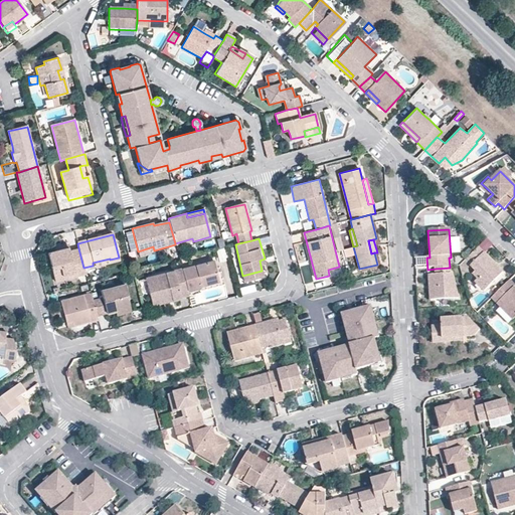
[(83,268),(78,248),(69,251),(67,244),(57,246),(58,249),(45,252),(52,279),(74,274),(75,278),(86,275),(83,268)]
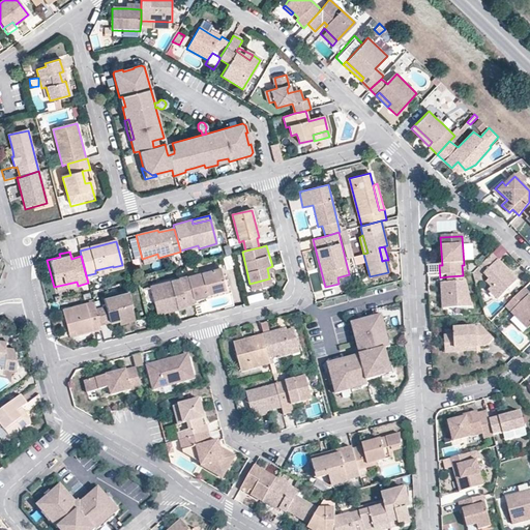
[(353,257),(355,265),(364,262),(361,254),(353,257)]
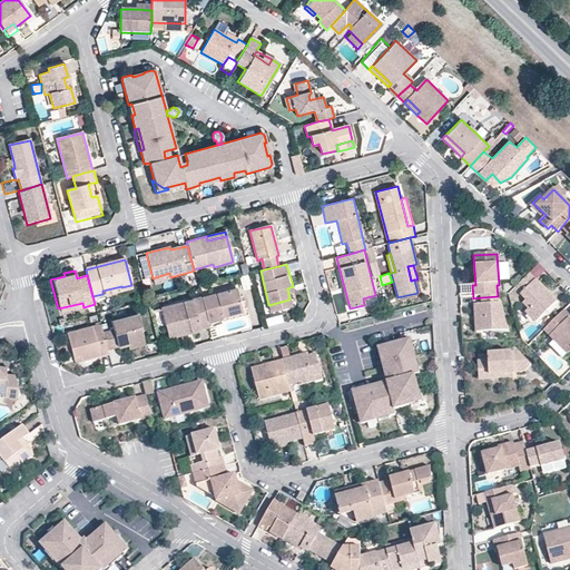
[(547,292),(529,275),(517,288),(522,295),(521,296),(526,302),(524,304),(530,310),(527,313),(538,323),(558,303),(551,296),(547,300),(544,295),(547,292)]
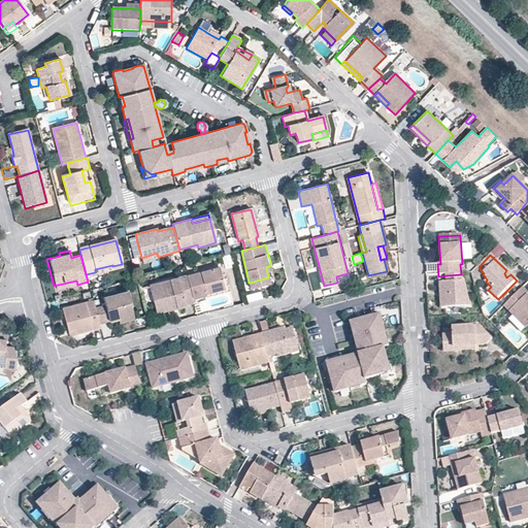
[(123,267),(122,264),(112,266),(112,265),(95,269),(95,272),(96,274),(123,267)]
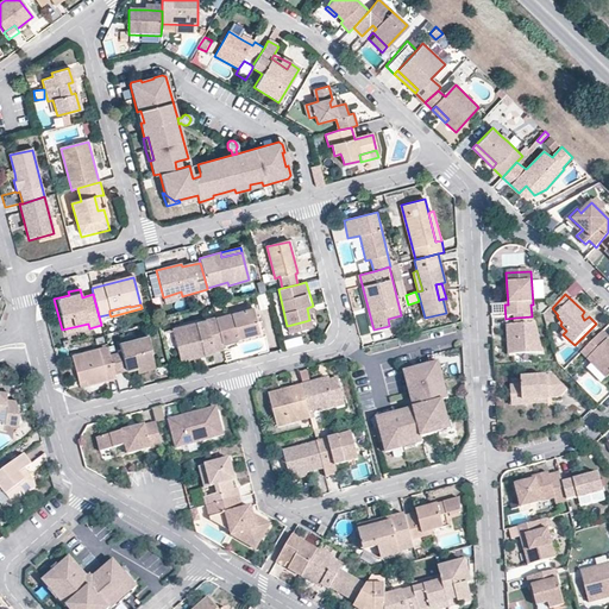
[(253,308),(215,318),(221,340),(237,337),(238,340),(261,334),(253,308)]
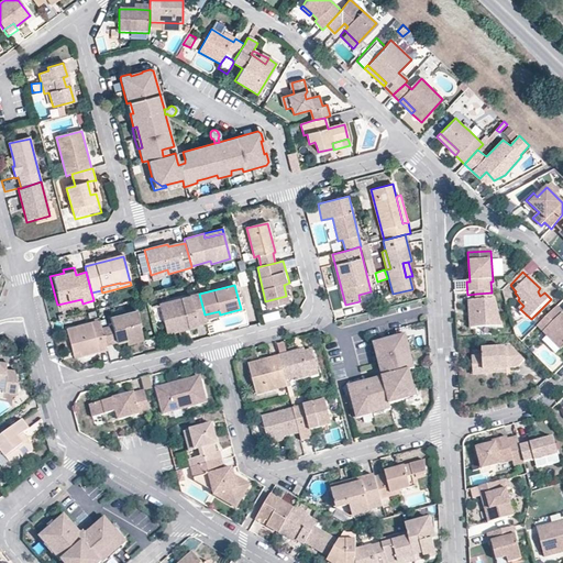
[(492,293),(476,294),(476,302),(468,304),(471,330),(505,327),(495,301),(492,301),(492,293)]
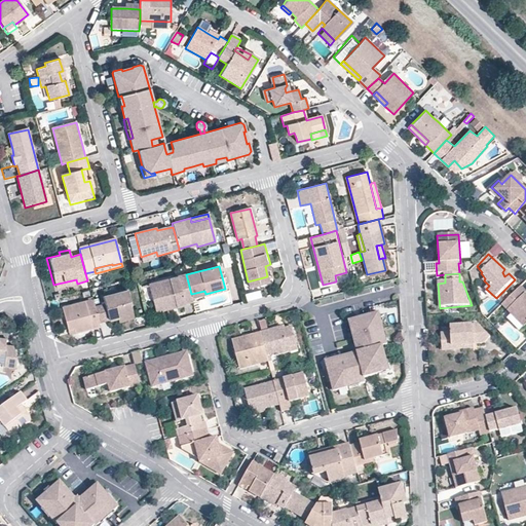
[(191,294),(186,274),(148,285),(155,311),(174,307),(172,300),(175,300),(177,306),(193,302),(191,297),(191,294)]
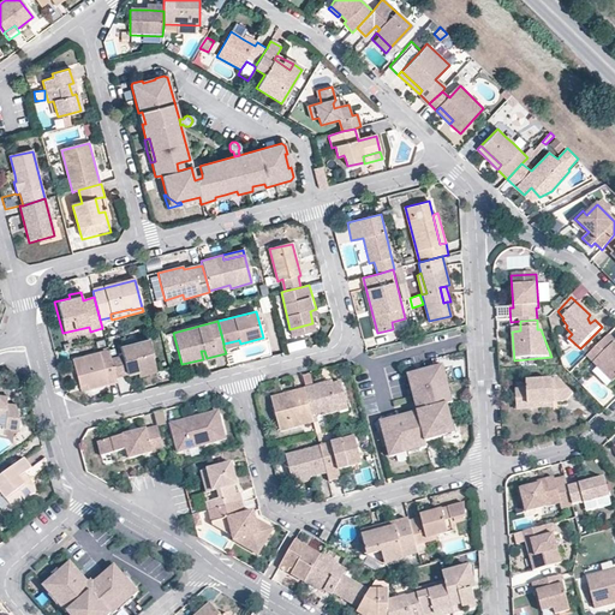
[(64,338),(90,332),(89,327),(63,333),(64,338)]
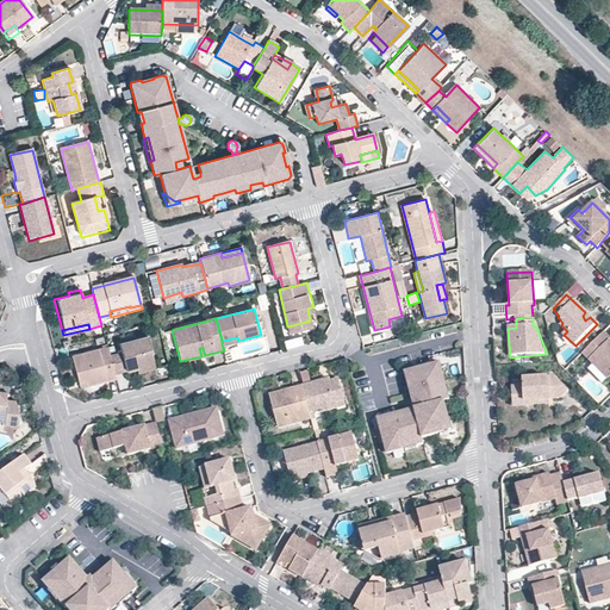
[(609,336),(605,332),(584,354),(609,377),(609,336)]
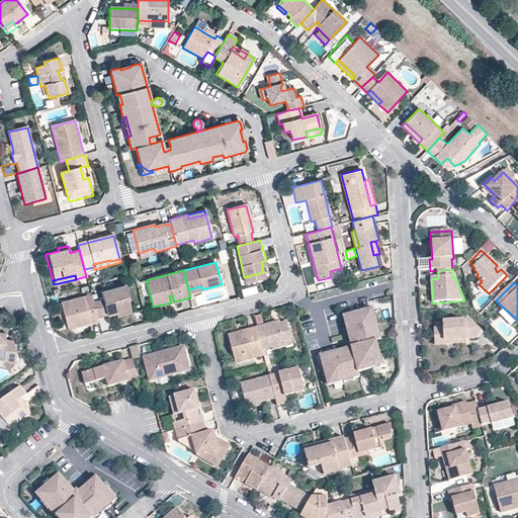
[(103,299),(93,301),(97,318),(116,314),(115,311),(131,307),(125,286),(101,291),(103,299)]
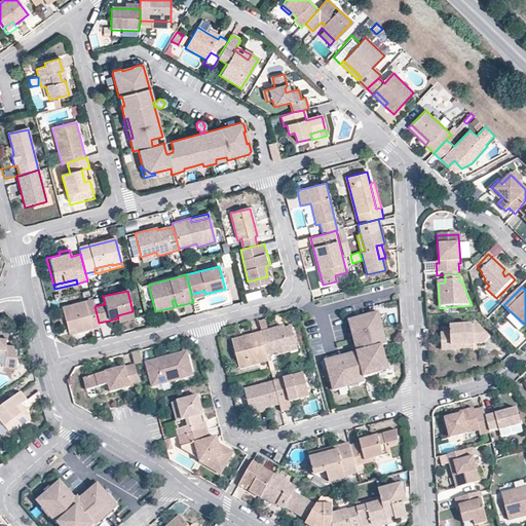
[(95,306),(92,299),(62,307),(68,330),(74,329),(75,333),(100,327),(99,323),(95,306)]
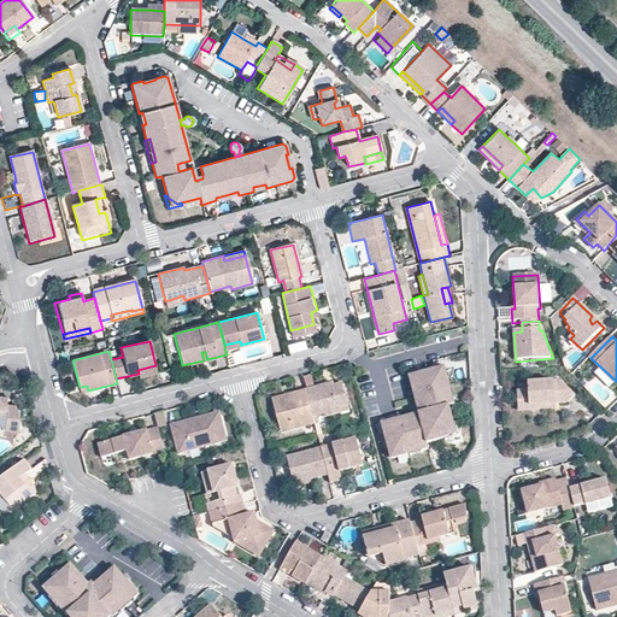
[(137,370),(139,374),(140,377),(157,372),(156,365),(137,370)]
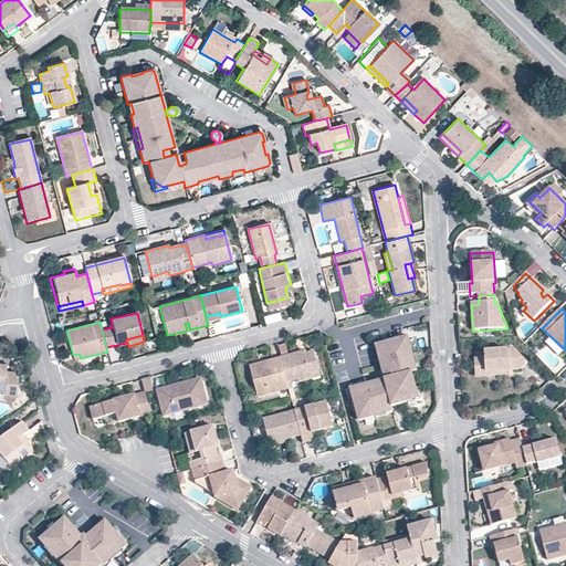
[(386,344),(386,342),(377,345),(376,348),(384,379),(353,388),(350,391),(353,399),(355,399),(357,410),(356,410),(358,420),(360,421),(377,417),(376,413),(386,411),(387,415),(394,412),(392,408),(409,404),(411,402),(416,396),(415,392),(409,373),(417,370),(416,364),(412,365),(410,356),(413,355),(409,339),(405,337),(396,339),(397,342),(386,344)]
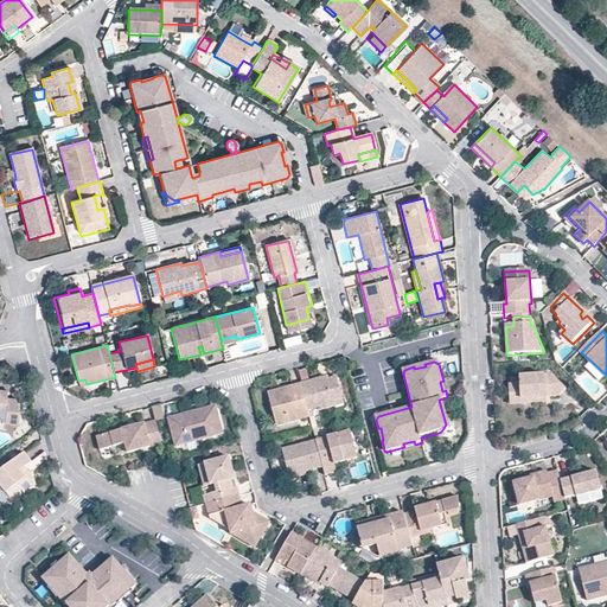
[(320,379),(300,384),(307,410),(319,407),(320,409),(334,406),(333,401),(342,400),(337,377),(321,382),(320,379)]
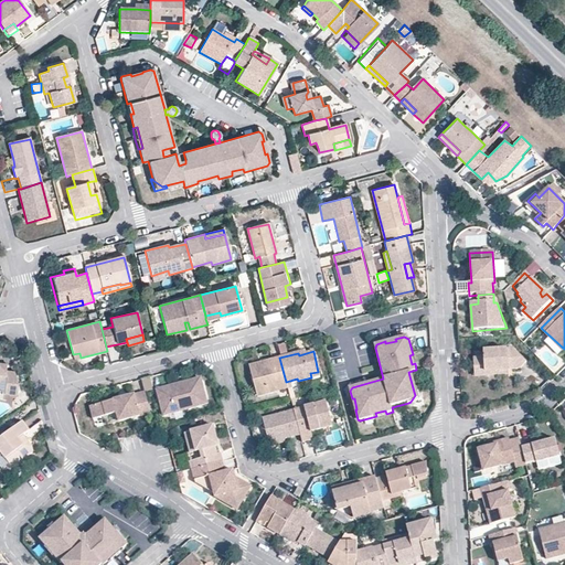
[(522,372),(530,365),(515,351),(486,352),(487,359),(476,360),(477,374),(499,373),(499,377),(511,376),(510,372),(510,362),(514,362),(514,372),(522,372)]
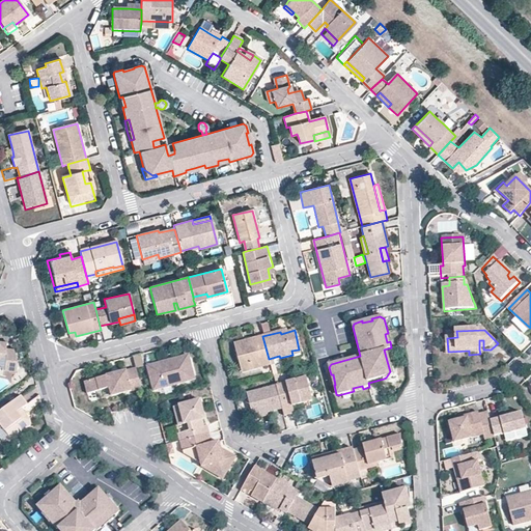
[(269,359),(262,336),(254,338),(255,341),(246,343),(245,341),(232,344),(241,373),(260,368),(259,365),(270,362),(269,359)]
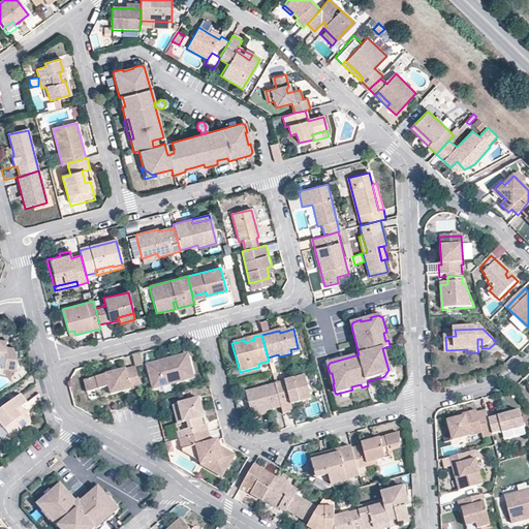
[(0,367),(1,369),(3,370),(6,370),(17,371),(18,363),(14,349),(6,351),(4,344),(0,342),(0,367)]
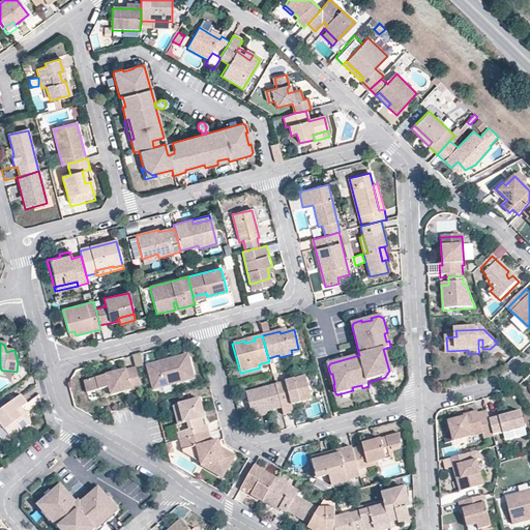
[(167,365),(164,361),(146,365),(152,390),(194,380),(187,358),(182,356),(172,359),(171,364),(167,365)]
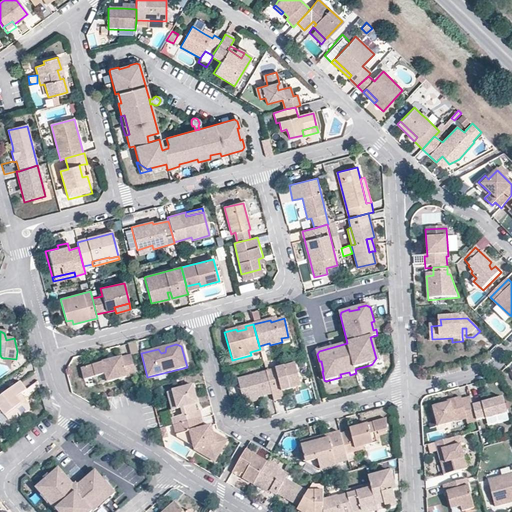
[(377,355),(375,355),(376,358),(372,364),(370,365),(370,366),(379,364),(377,355)]
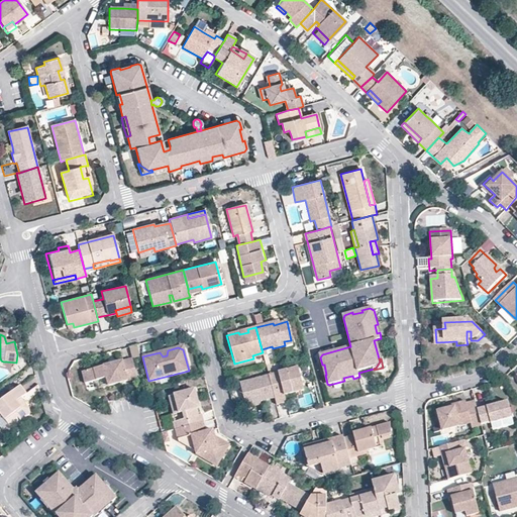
[(137,379),(132,359),(115,364),(116,367),(112,368),(111,366),(83,374),(86,384),(106,378),(109,386),(137,379)]
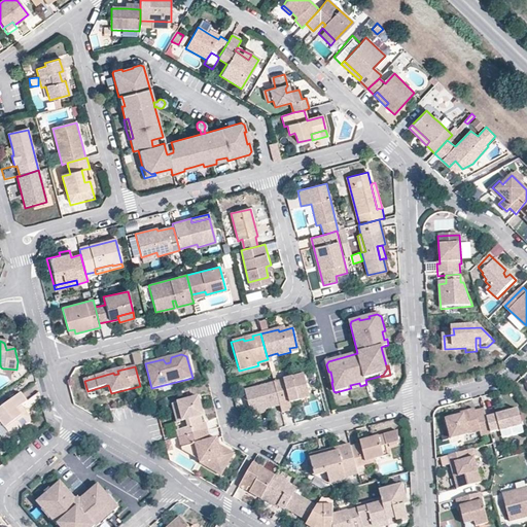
[(280,406),(282,413),(291,411),(290,405),(310,399),(305,376),(274,383),(280,406)]
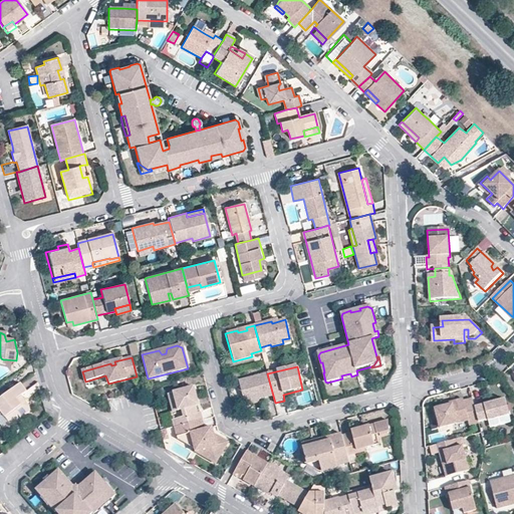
[(273,396),(267,373),(238,380),(245,404),(260,400),(273,396)]
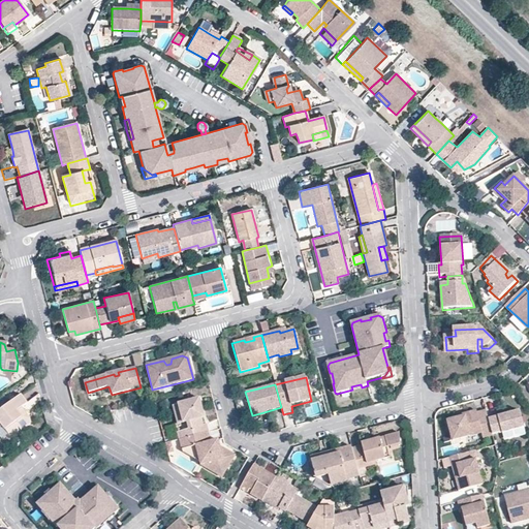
[(22,395),(0,410),(0,427),(2,427),(8,435),(19,428),(21,432),(30,425),(31,416),(24,408),(29,404),(22,395)]
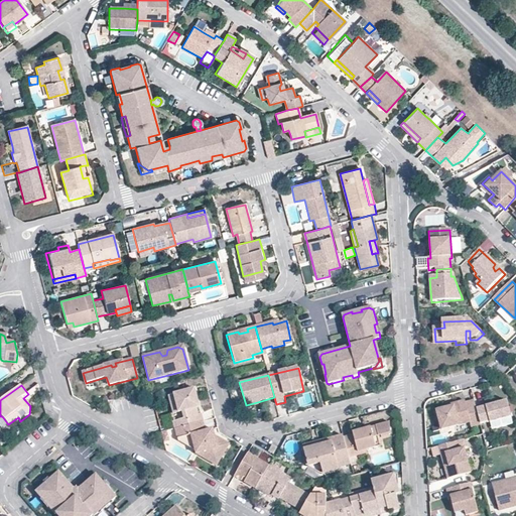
[(201,422),(202,422),(200,415),(198,416),(196,409),(198,408),(192,390),(173,395),(178,413),(181,412),(183,419),(172,422),(174,429),(201,422)]
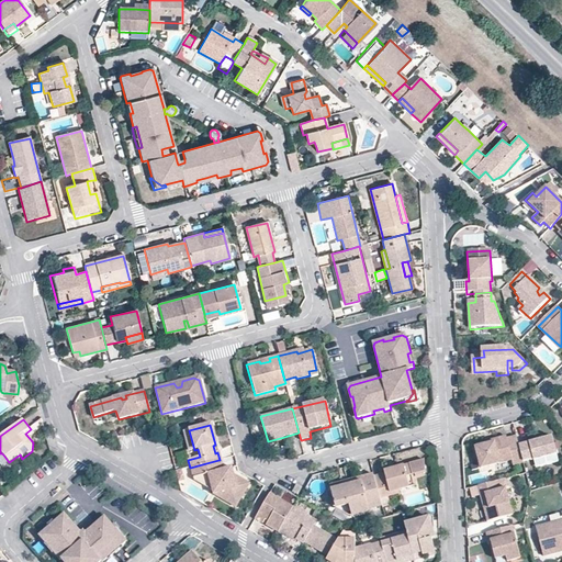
[(194,450),(189,430),(183,431),(189,452),(194,450)]
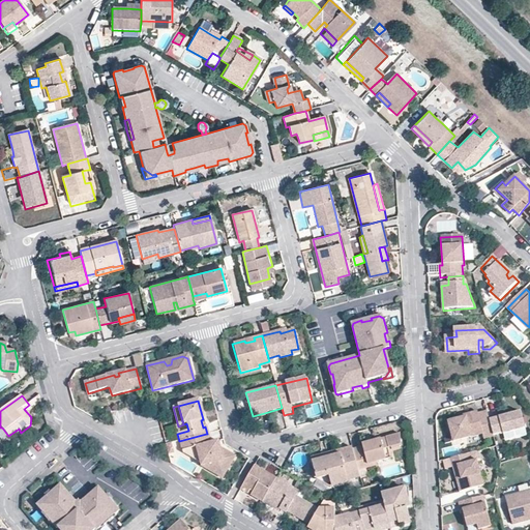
[(491,418),(489,411),(480,413),(479,410),(468,413),(468,417),(460,418),(451,420),(457,439),(484,433),(486,438),(495,435),(491,418)]
